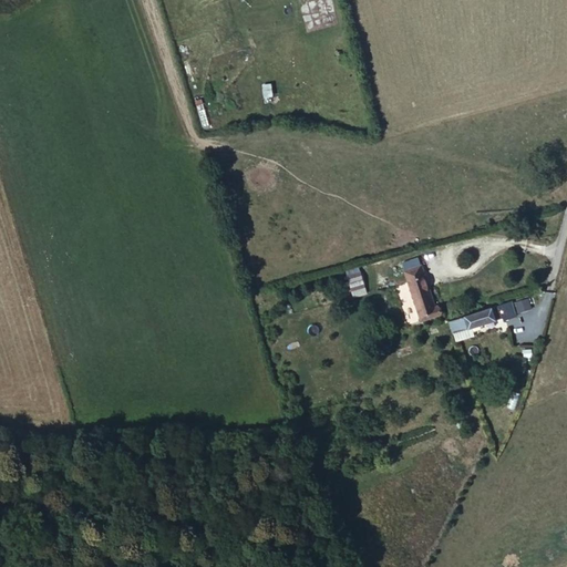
[(331,0),(322,0),(327,27),(336,24),(331,0)]
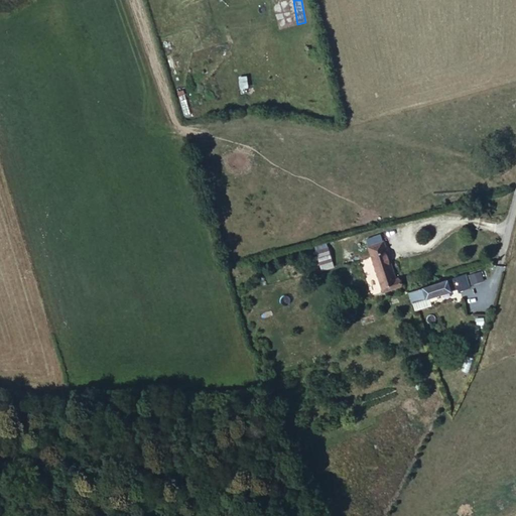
[(381,236),(367,240),(385,292),(402,286),(401,285),(399,280),(399,279),(396,280),(381,236)]
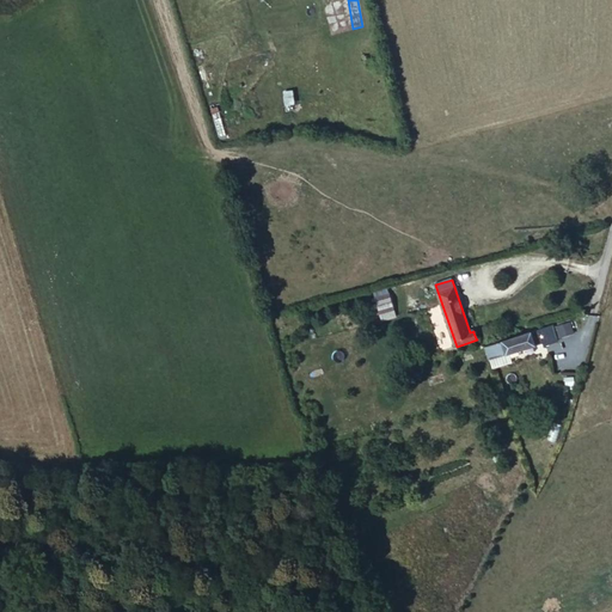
[(390,294),(375,298),(380,314),(395,310),(390,294)]
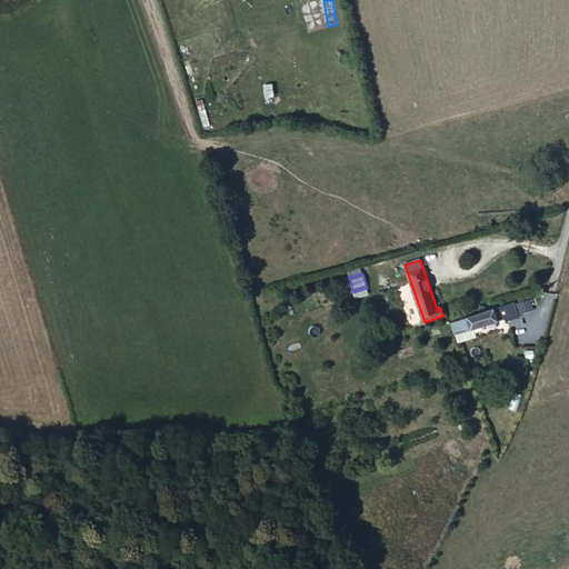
[(367,288),(353,292),(356,299),(369,295),(367,288)]
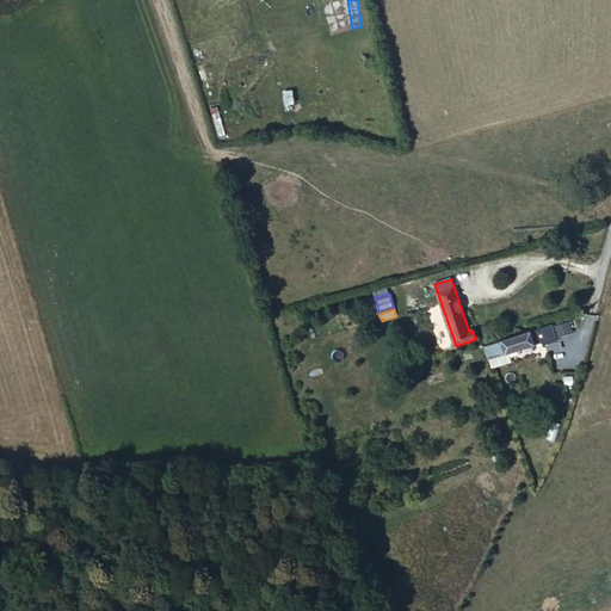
[(485,345),(488,357),(489,358),(492,366),(511,360),(508,352),(542,341),(543,344),(557,340),(556,338),(572,334),(568,321),(553,325),(485,345)]
